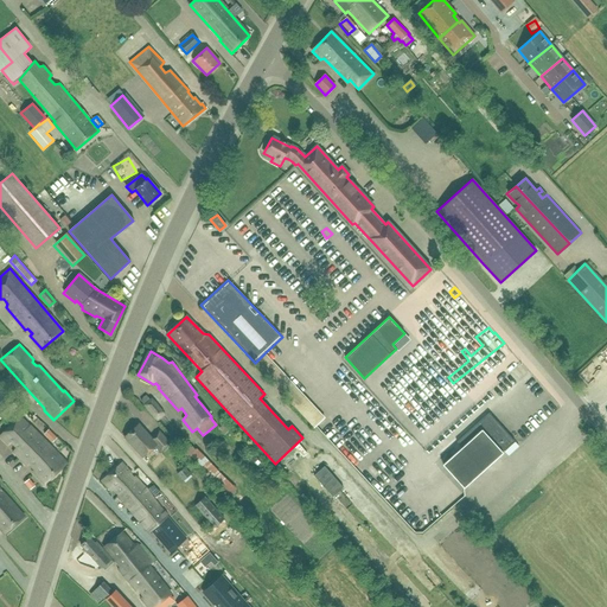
[(491,388),(500,381),(494,374),(486,381),(491,388)]
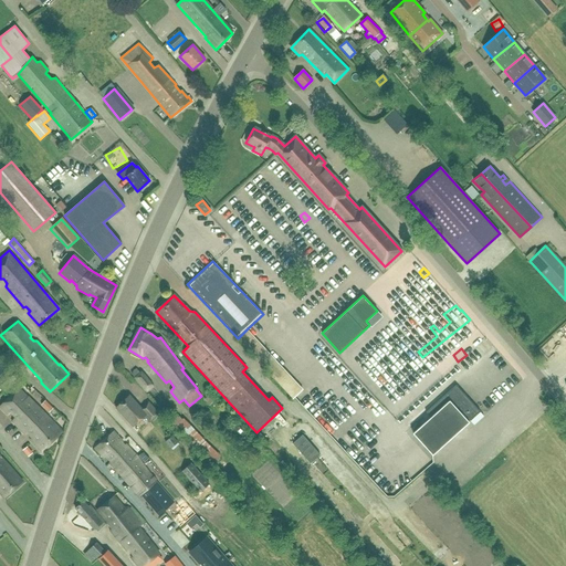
[(0,383),(1,383),(12,374),(1,360),(0,357),(0,383)]
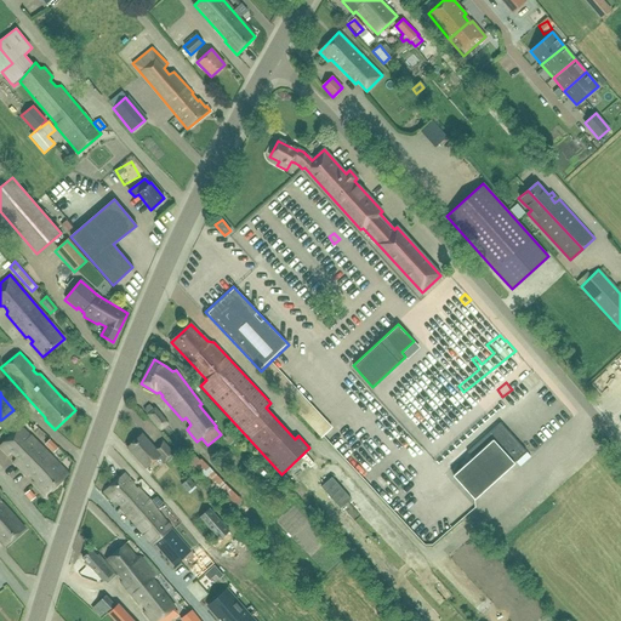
[(154,411),(147,416),(157,429),(163,425),(154,411)]
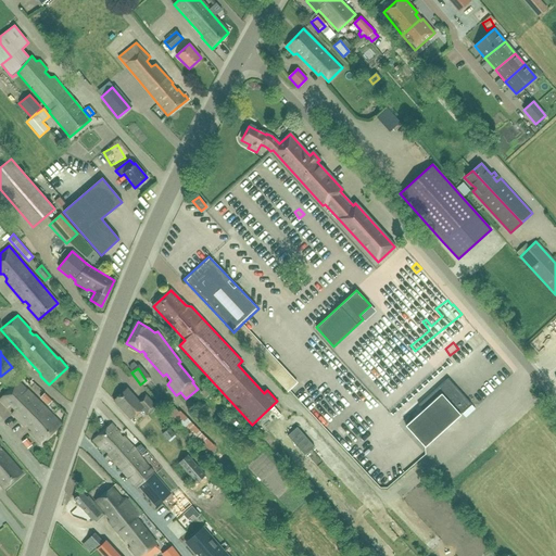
[(425,447),(460,415),(471,404),(447,378),(418,405),(422,411),(405,426),(425,447)]
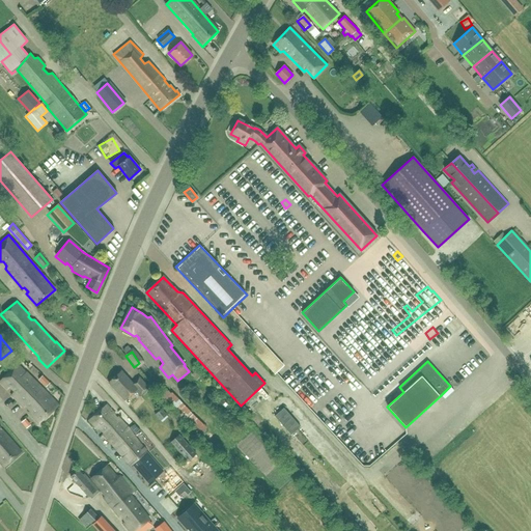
[(24,368),(34,378),(38,373),(28,364),(24,368)]
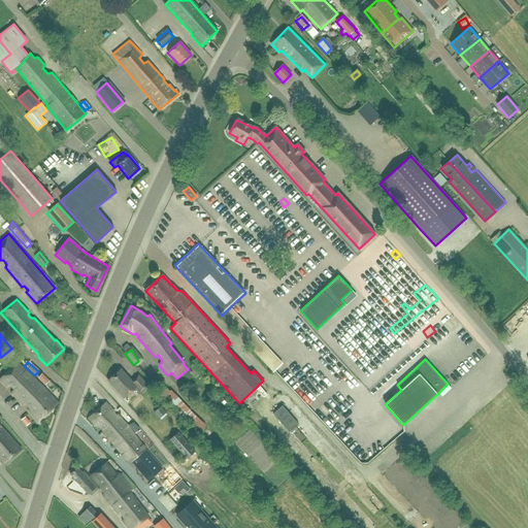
[(15,363),(0,378),(0,380),(6,387),(9,385),(13,389),(11,393),(23,405),(26,404),(29,408),(28,410),(38,421),(58,402),(35,380),(15,363)]
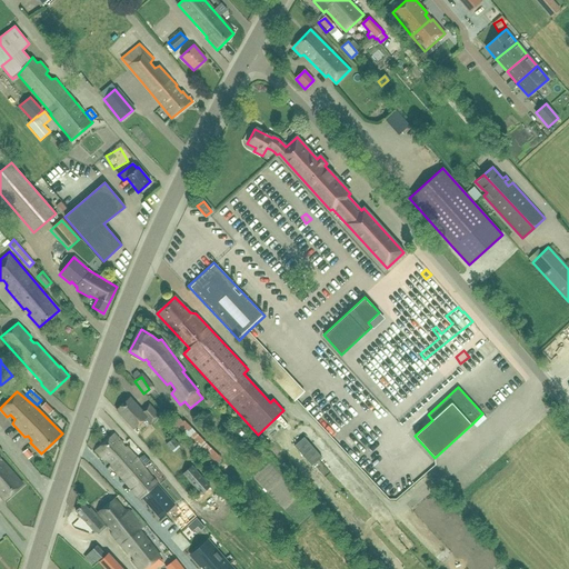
[(210,397),(205,401),(210,407),(216,402),(210,397)]
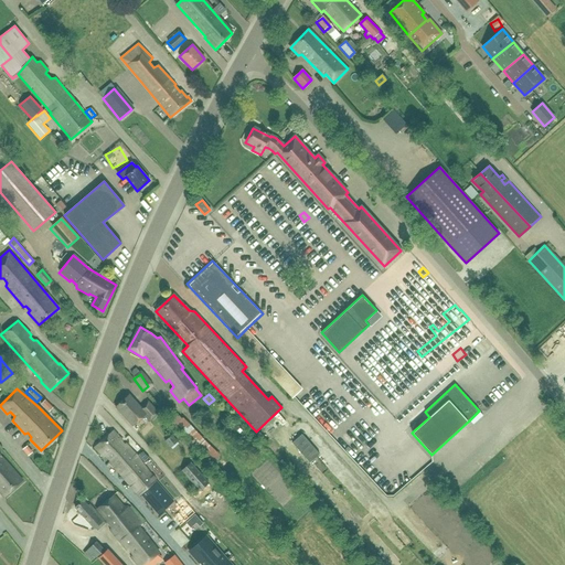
[(141,407),(129,395),(116,407),(132,426),(145,415),(149,420),(158,413),(148,401),(141,407)]
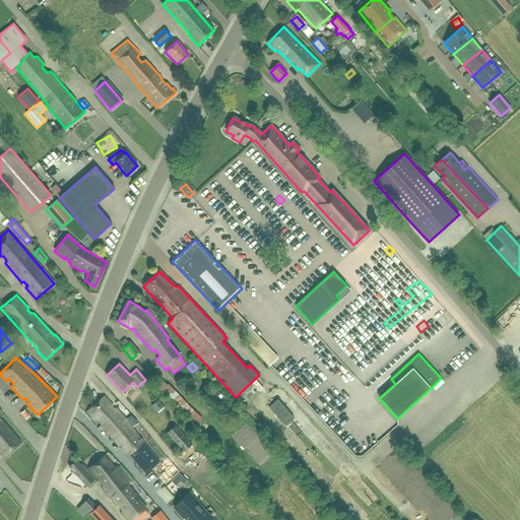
[(195,371),(189,375),(194,381),(200,377),(195,371)]
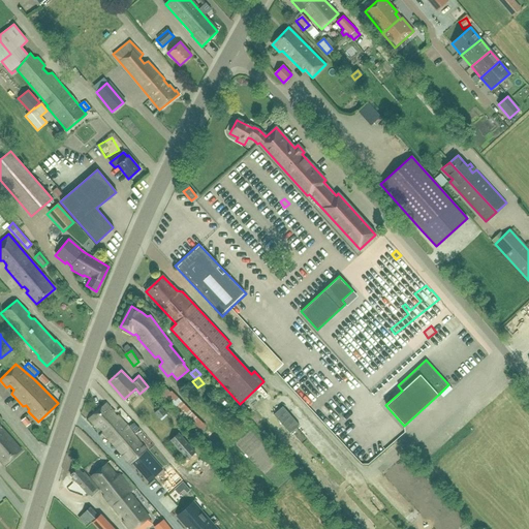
[(137,396),(126,404),(130,409),(142,401),(137,396)]
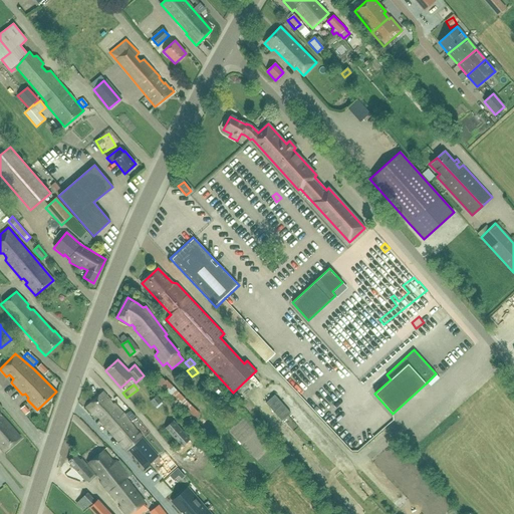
[(339,397),(342,389),(334,387),(332,395),(339,397)]
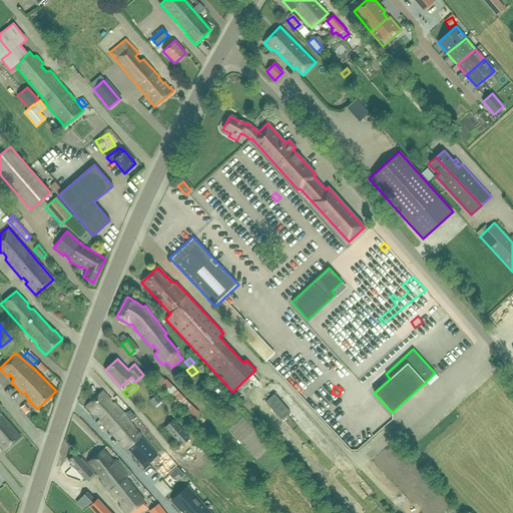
[(103,391),(85,406),(94,415),(96,414),(99,418),(98,419),(125,450),(127,448),(143,467),(157,455),(141,436),(126,417),(113,403),(112,404),(110,401),(111,400),(103,391)]
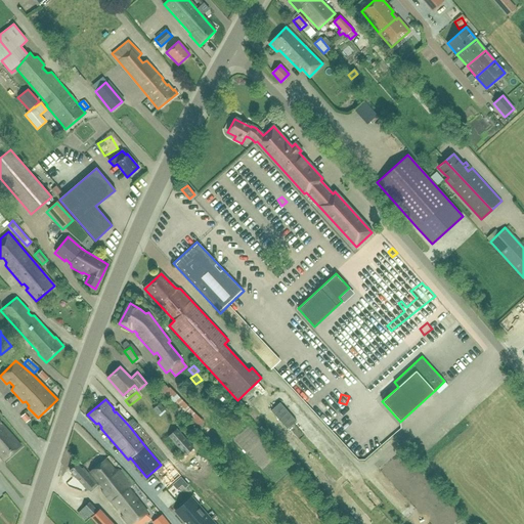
[(279,402),(270,410),(287,429),(296,421),(279,402)]
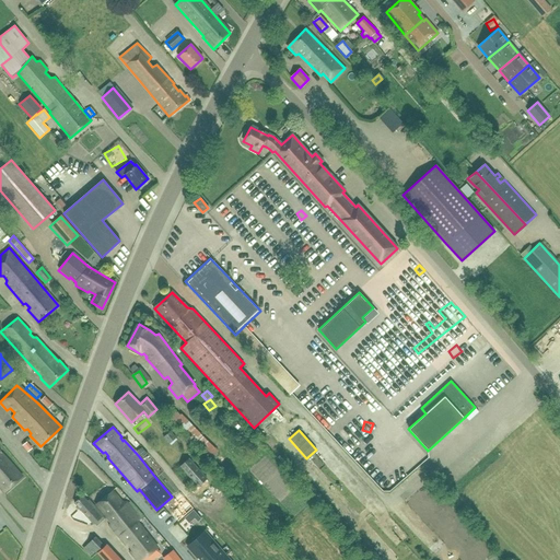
[(168,444),(176,438),(171,431),(163,438),(168,444)]
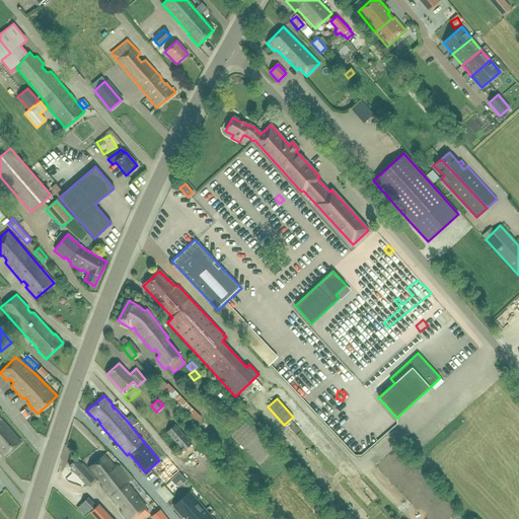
[(228,427),(233,423),(241,414),(233,405),(227,411),(232,417),(230,419),(230,420),(225,424),(228,427)]
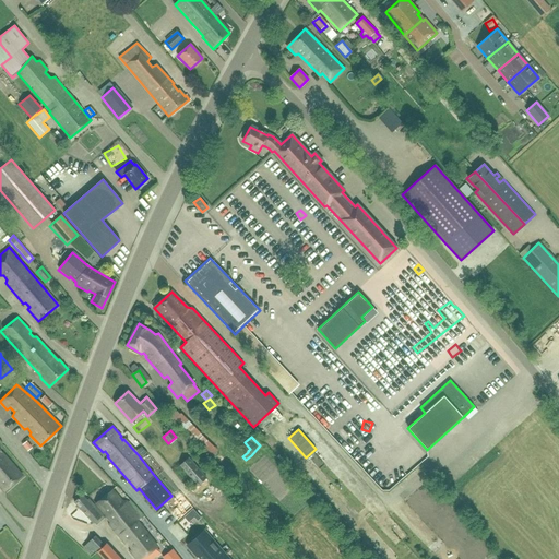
[(22,475),(0,451),(0,487),(3,491),(22,475)]
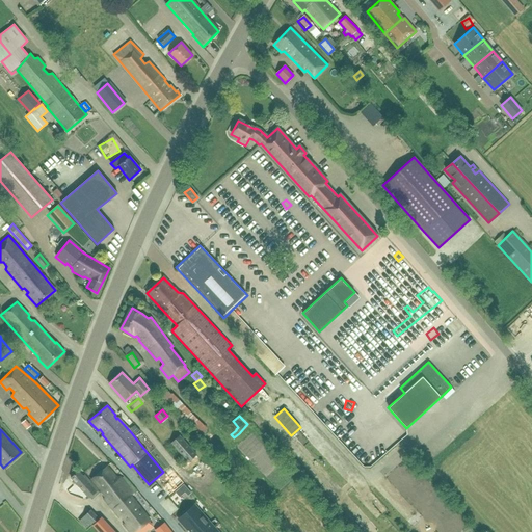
[(179,435),(170,443),(188,462),(196,455),(179,435)]
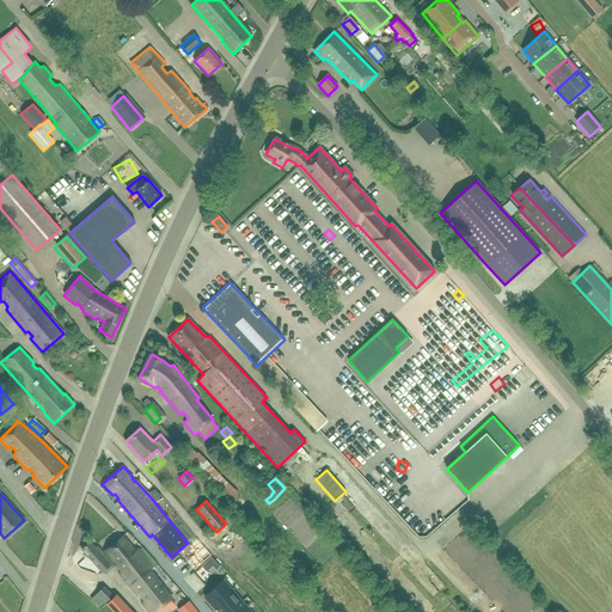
[(128,586),(151,568),(151,564),(139,549),(133,549),(123,537),(104,551),(121,571),(120,574),(128,586)]
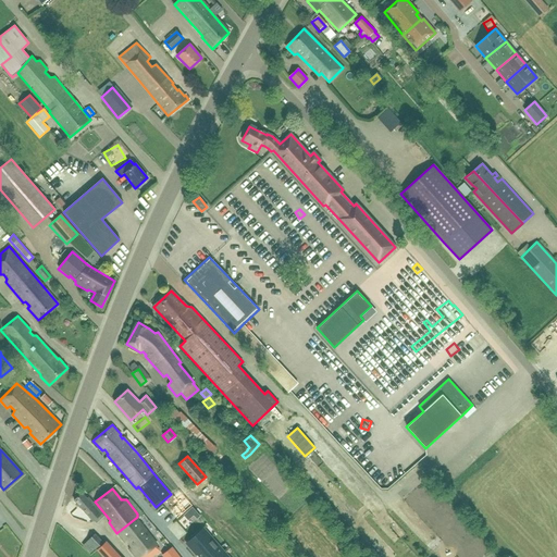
[(87,498),(82,493),(74,500),(93,521),(94,521),(96,523),(104,516),(88,497),(87,498)]
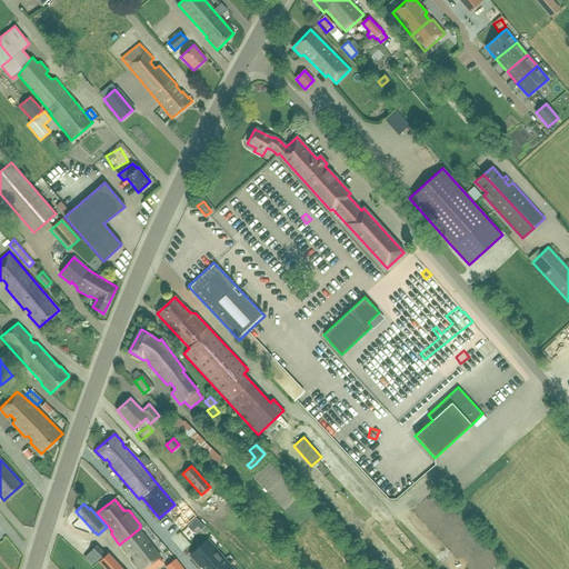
[(186,523),(195,516),(188,508),(187,509),(179,516),(186,523)]
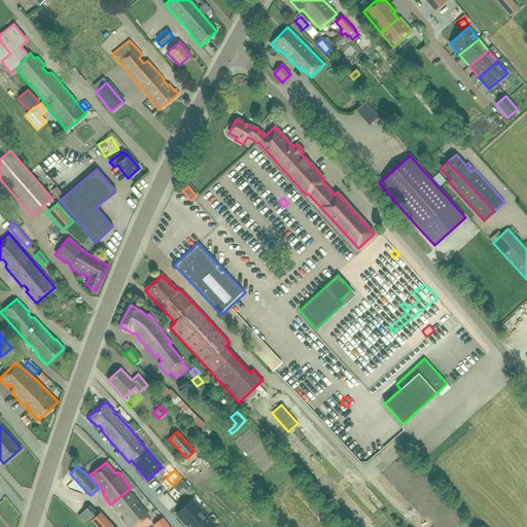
[(148,515),(130,489),(110,504),(117,514),(121,512),(126,516),(123,520),(128,526),(142,526),(150,521),(147,517),(148,515)]
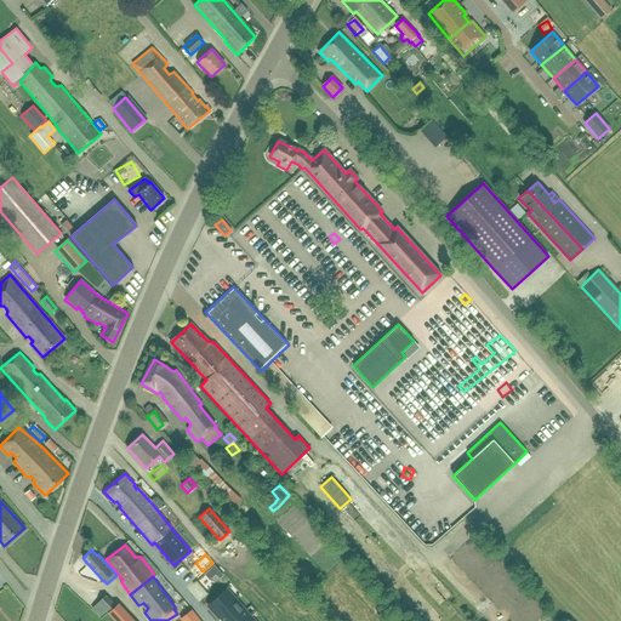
[(237,620),(245,614),(221,587),(203,603),(218,620),(237,620)]
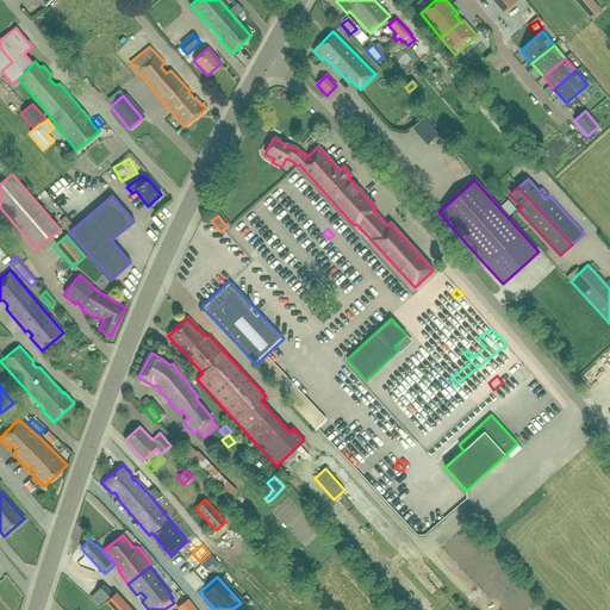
[(101,586),(95,592),(89,597),(98,607),(113,593),(104,584),(101,586)]
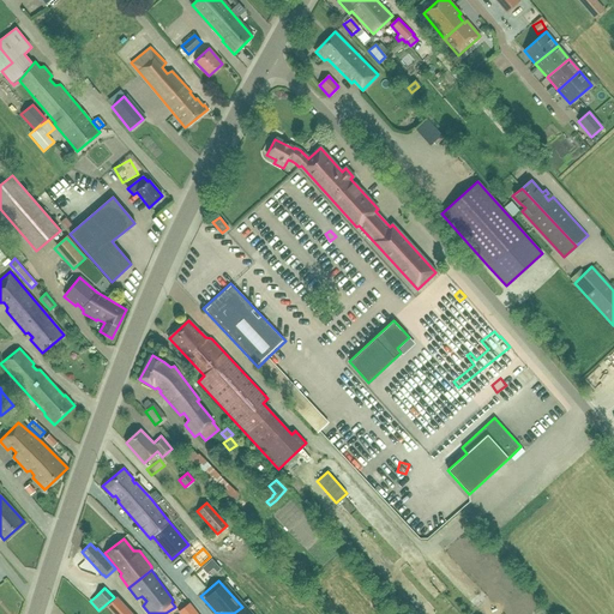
[(132,613),(116,597),(107,607),(114,613),(132,613)]
